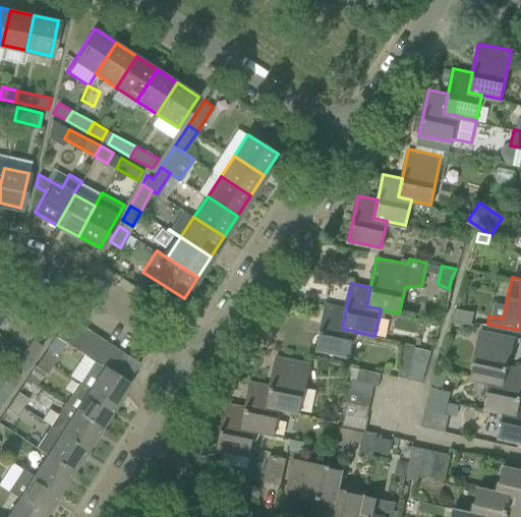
[(342,329),(346,307),(327,303),(316,349),(337,353),(349,356),(353,339),(357,340),(360,333),(354,332),(354,331),(342,329)]
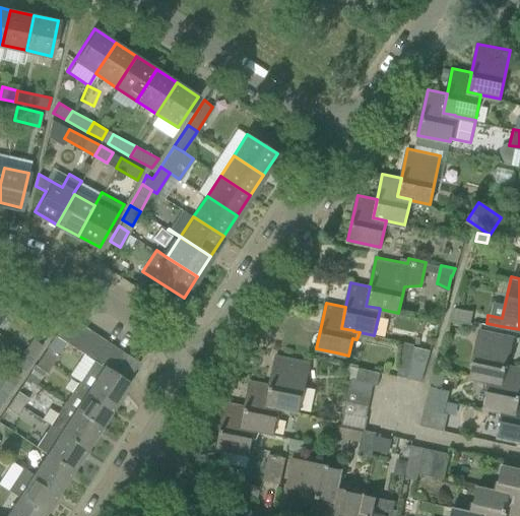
[(454,307),(450,318),(468,322),(470,310),(454,307)]
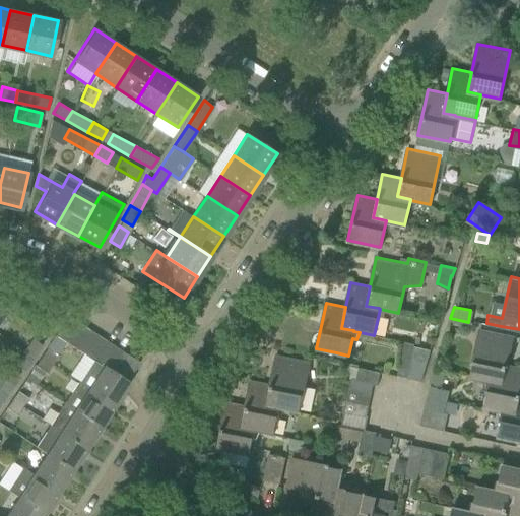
[(80,322),(69,314),(58,331),(56,334),(65,341),(67,342),(80,322)]
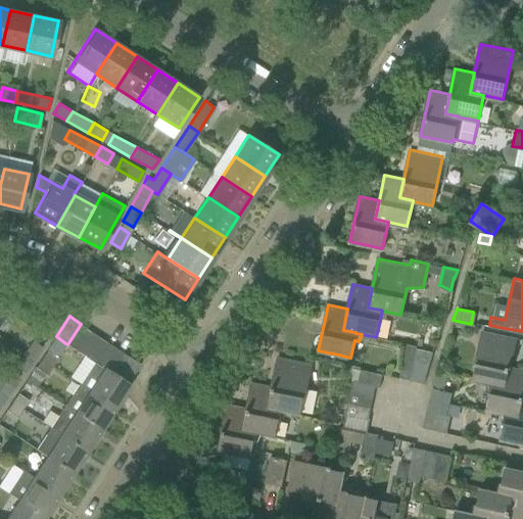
[(92,331),(81,324),(67,344),(80,351),(92,331)]
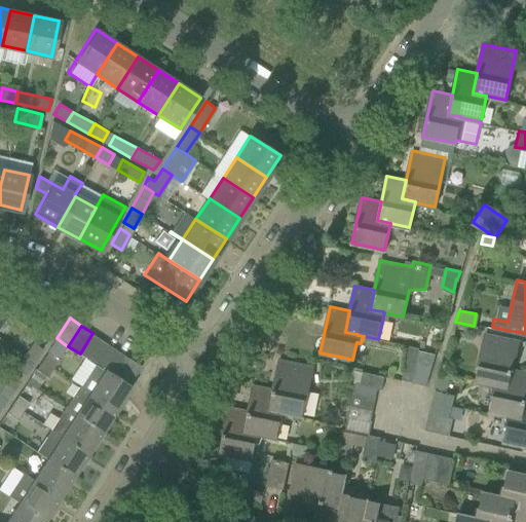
[(474,382),(494,386),(494,385),(508,388),(512,369),(518,339),(484,332),(474,382)]
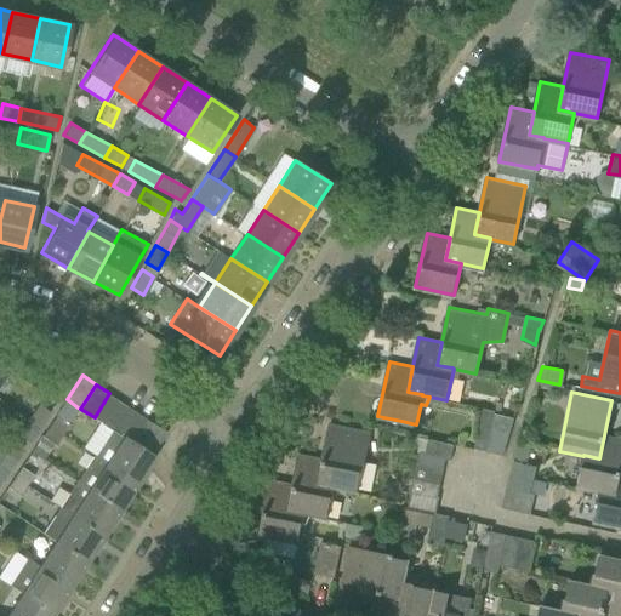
[(123,401),(109,393),(95,417),(107,426),(123,401)]
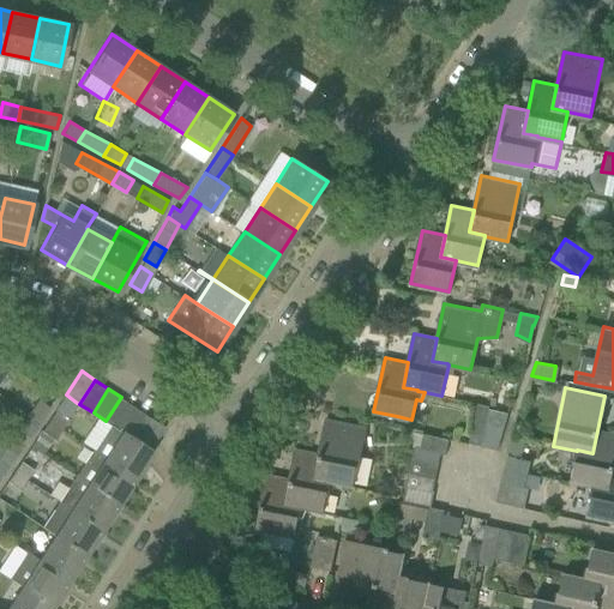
[(491,396),(488,406),(501,409),(504,398),(491,396)]
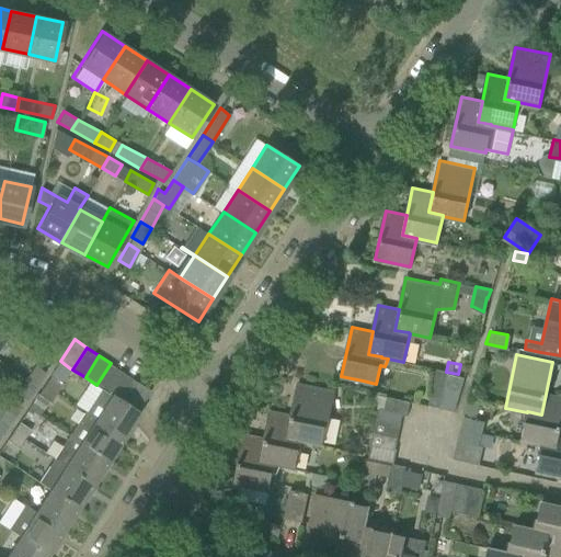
[(96,385),(101,388),(109,393),(122,371),(111,363),(96,385)]
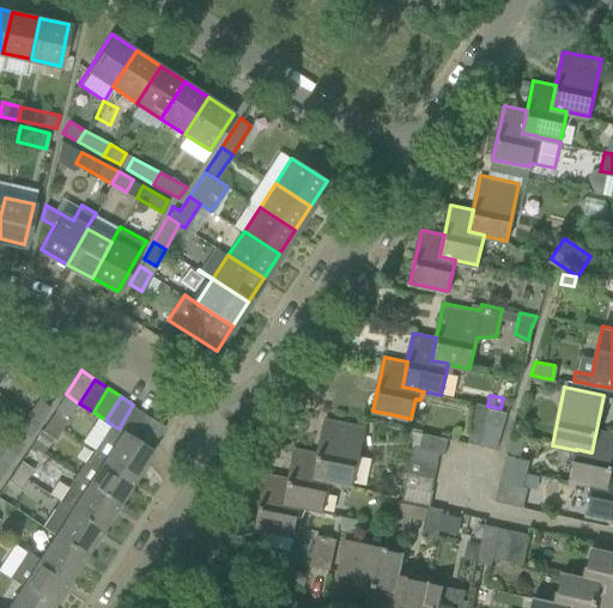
[(28,412),(40,420),(49,406),(37,397),(28,412)]
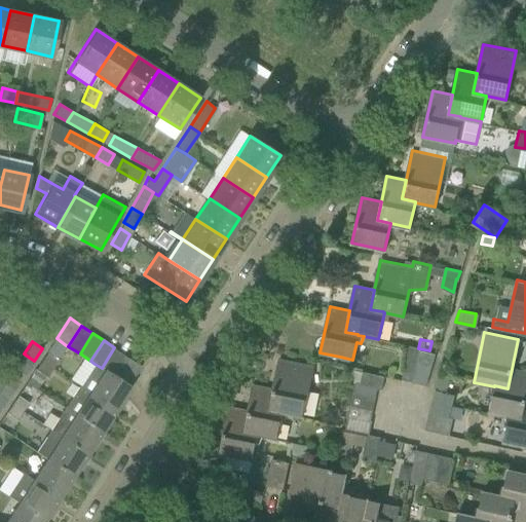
[(102,368),(114,375),(126,356),(114,347),(102,368)]
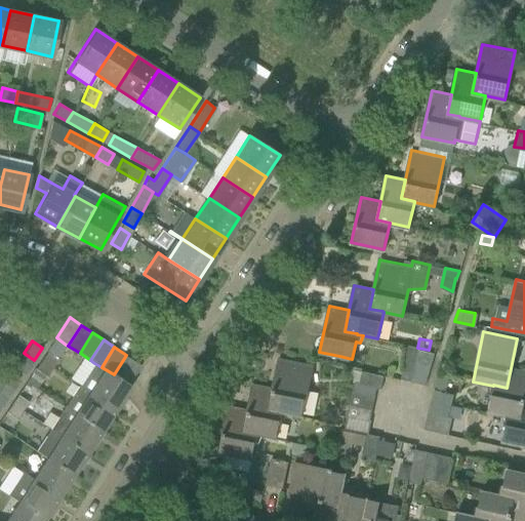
[(410,381),(425,384),(434,352),(422,350),(417,348),(410,381)]
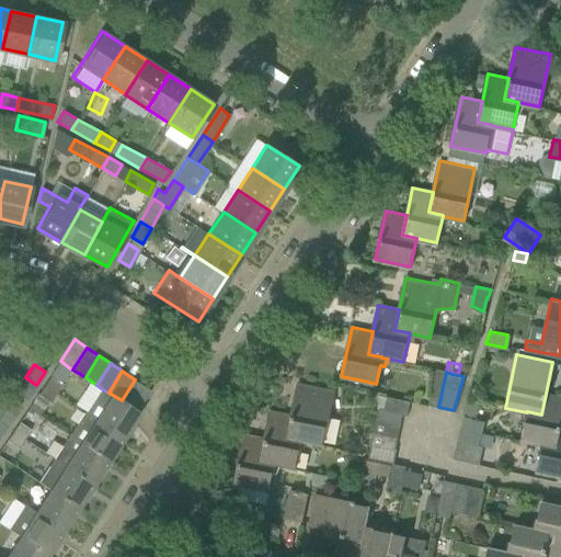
[(50,375),(44,385),(55,393),(61,383),(50,375)]
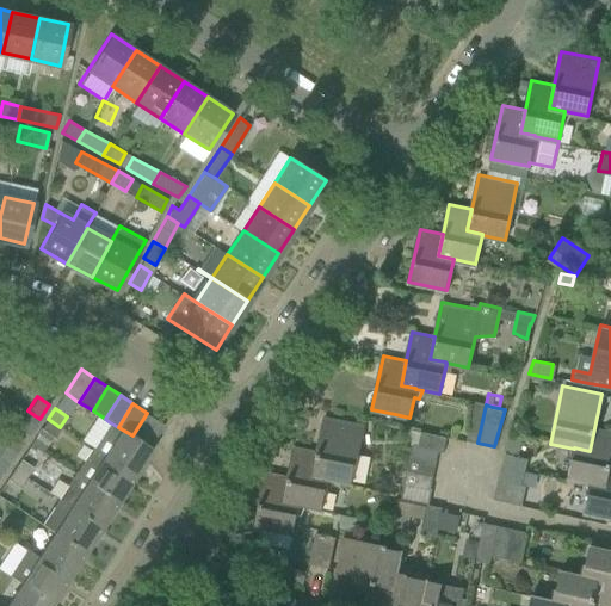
[(23,443),(39,419),(28,410),(11,434),(23,443)]
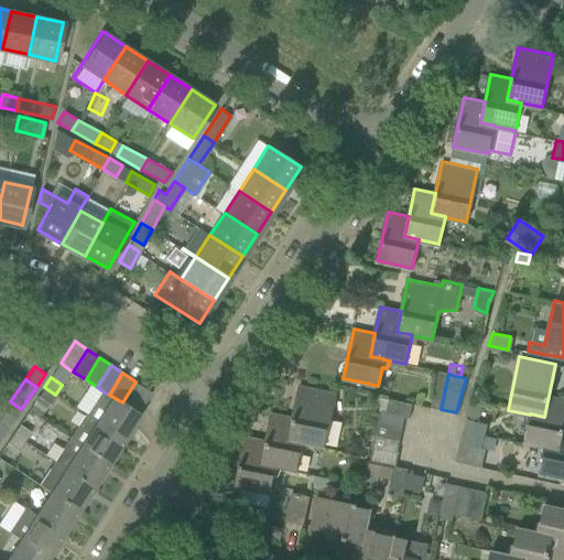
[(122,402),(134,411),(148,390),(136,381),(122,402)]
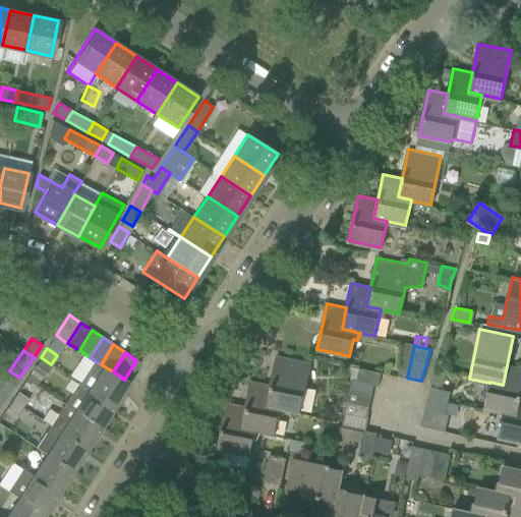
[(308,362),(297,360),(277,356),(271,386),(267,405),(279,408),(298,412),(308,362)]
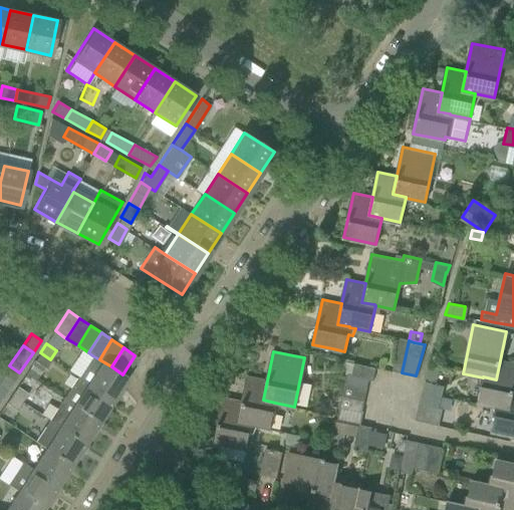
[(50,359),(40,352),(34,360),(45,367),(50,359)]
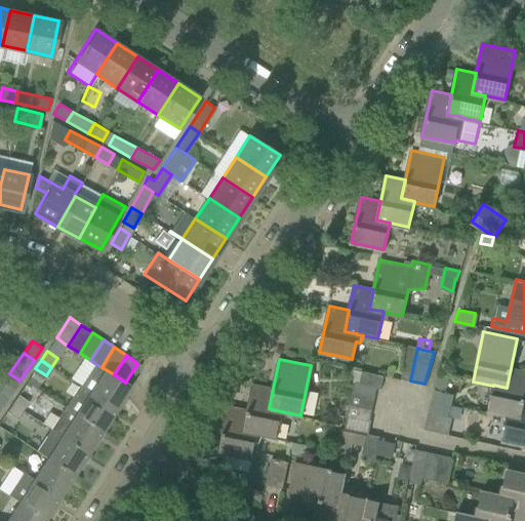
[(79,386),(115,409),(130,386),(125,383),(114,374),(102,367),(94,363),(80,386),(79,386)]
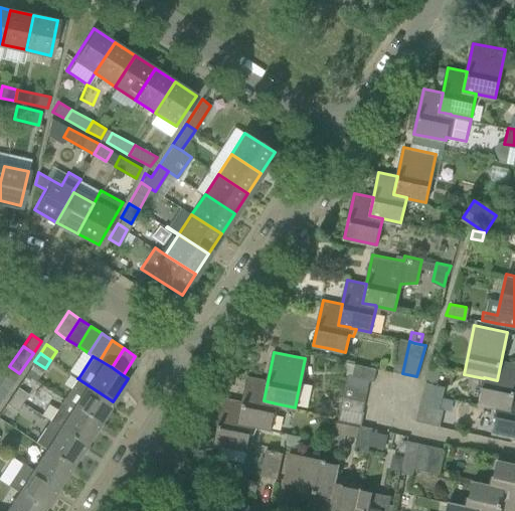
[(514,363),(501,361),(497,380),(484,377),(484,378),(479,403),(498,407),(510,409),(514,390),(514,389),(514,363)]
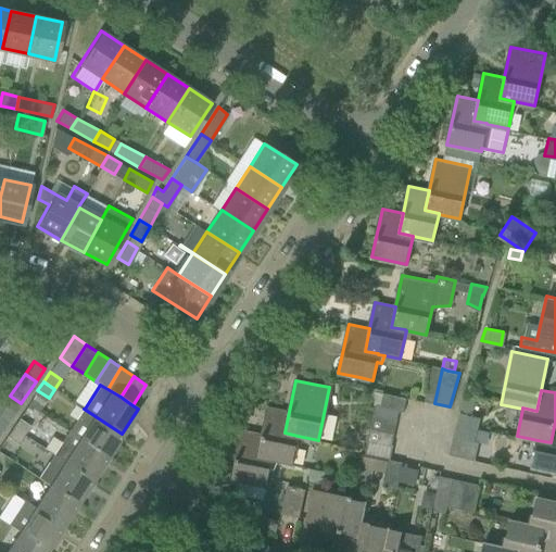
[(403,411),(406,398),(382,392),(380,403),(380,404),(400,409),(399,410),(403,411)]
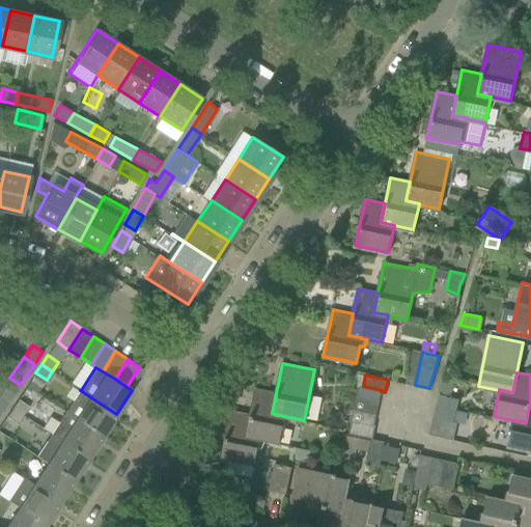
[(0,401),(5,406),(20,385),(9,378),(4,386),(2,385),(0,387),(0,390),(1,391),(0,391),(0,401)]
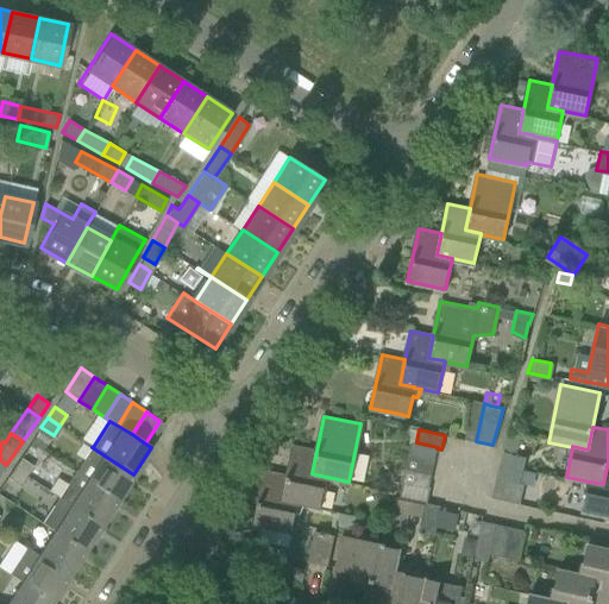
[(504,447),(504,448),(515,452),(520,436),(509,433),(504,447)]
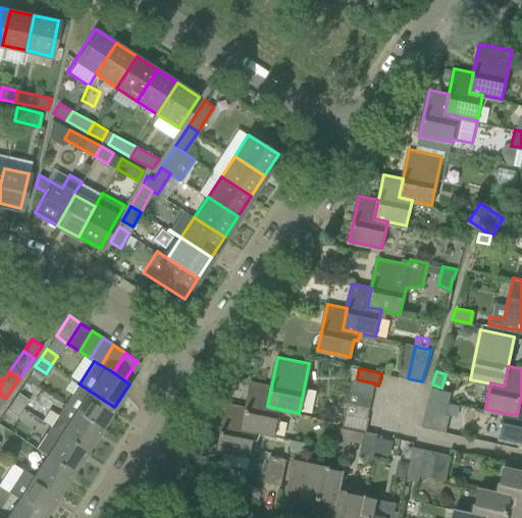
[(372,395),(374,384),(375,383),(357,379),(357,378),(354,378),(351,390),(372,395)]
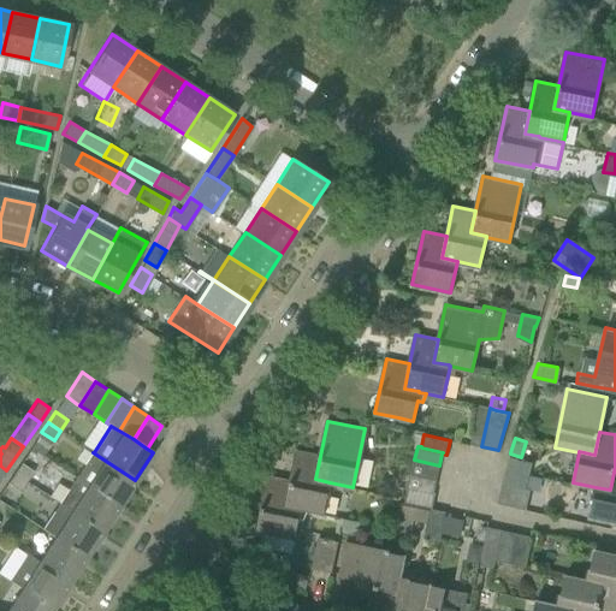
[(118,505),(135,480),(93,452),(94,452),(92,450),(75,476),(118,505)]
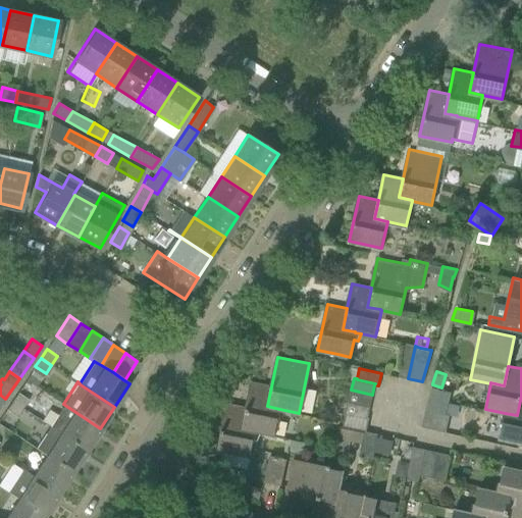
[(271,386),(252,382),(247,408),(243,427),(255,430),(273,434),(279,409),(267,406),(271,386)]
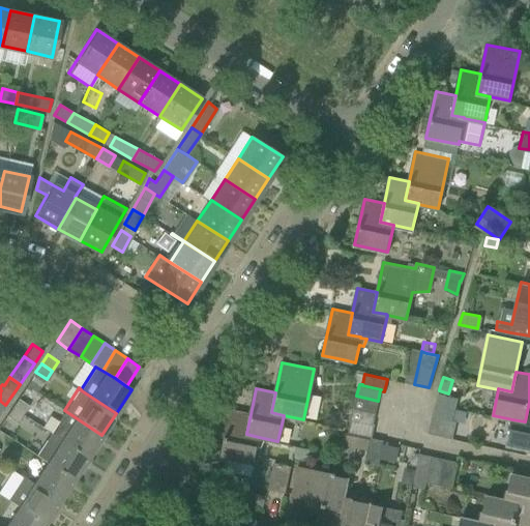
[(376,412),(378,401),(356,396),(354,407),(376,412)]
